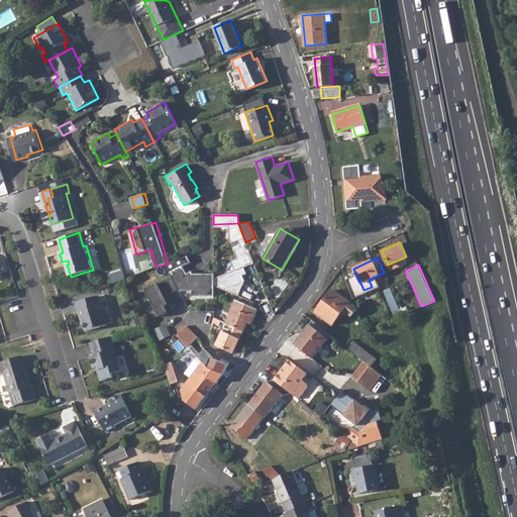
[(134,267),(121,271),(124,279),(136,274),(134,267)]
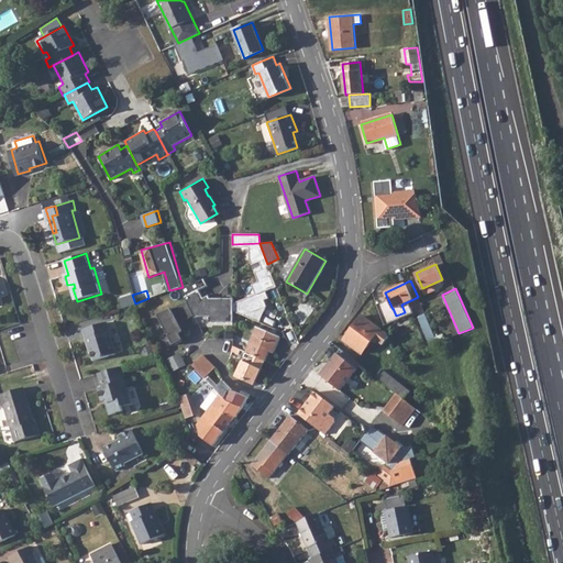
[(290,294),(284,296),(293,317),(299,315),(290,294)]
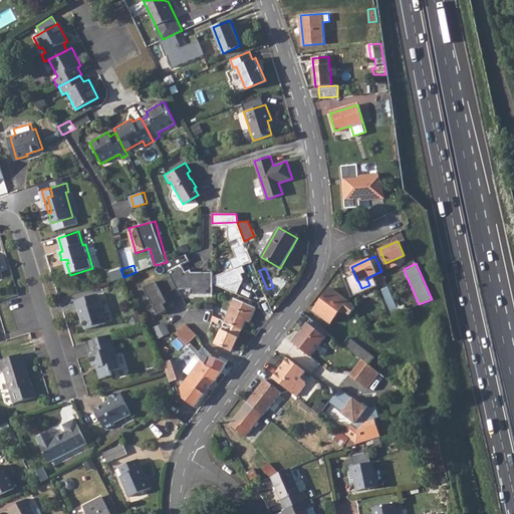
[(120,269),(107,274),(110,282),(123,278),(123,277),(120,269)]
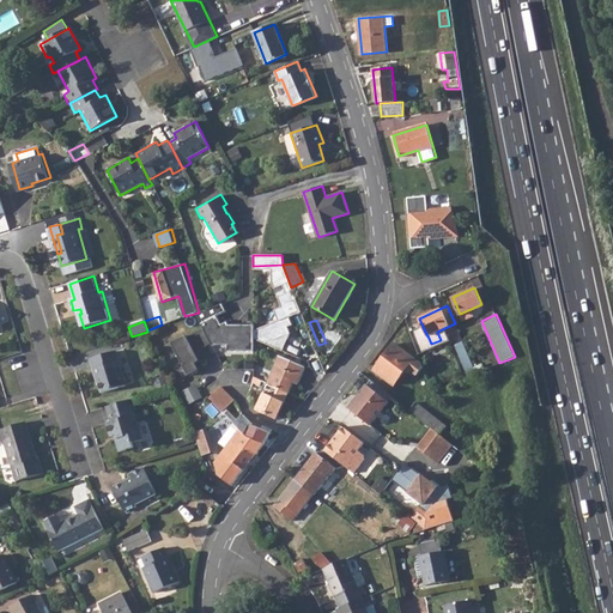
[(309,335),(305,327),(285,340),(284,345),(302,352),(309,335)]
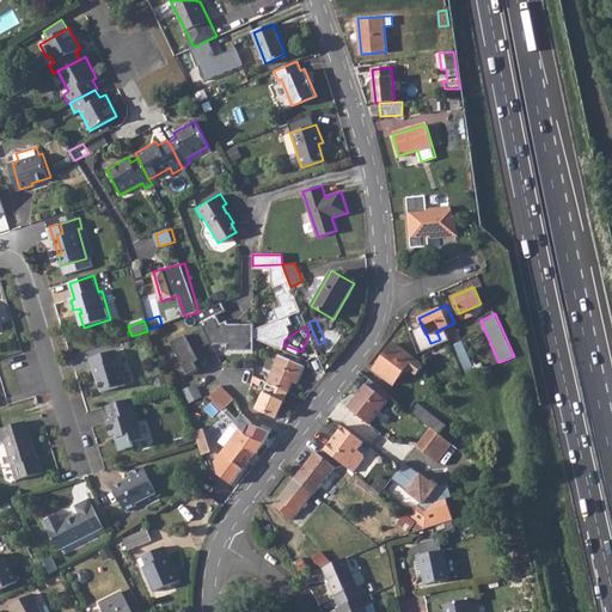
[(461,340),(453,344),(467,375),(476,373),(461,340)]
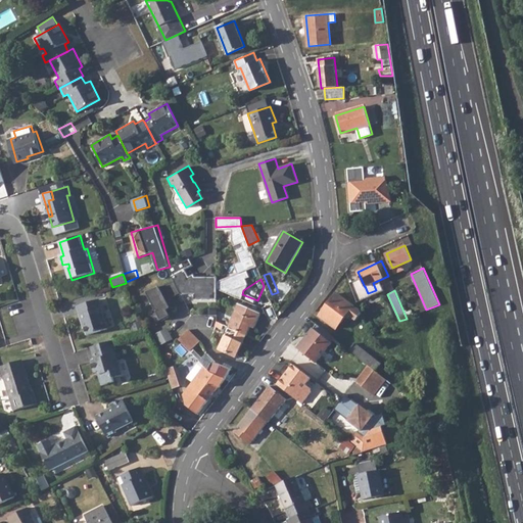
[(355,319),(361,312),(337,293),(319,316),(336,329),(347,314),(355,319)]
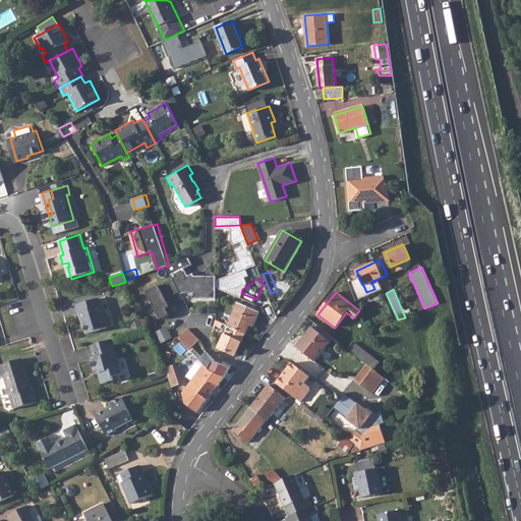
[(99,297),(77,304),(81,321),(83,321),(88,333),(108,327),(99,297)]
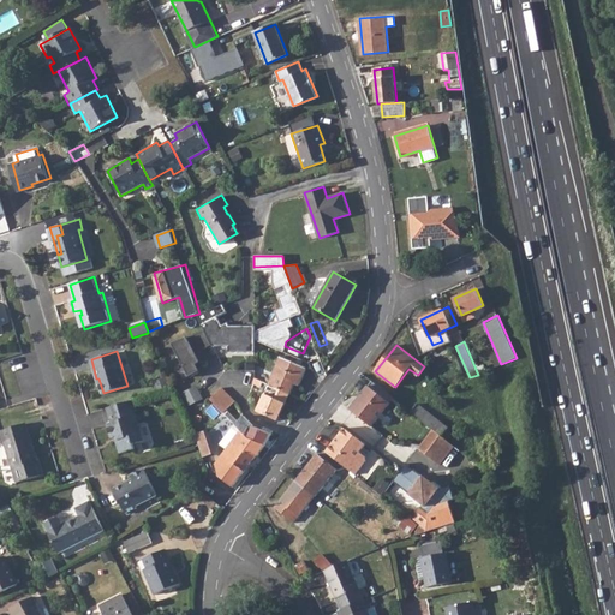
[(279,357),(268,384),(288,394),(293,383),(298,386),(305,368),(279,357)]
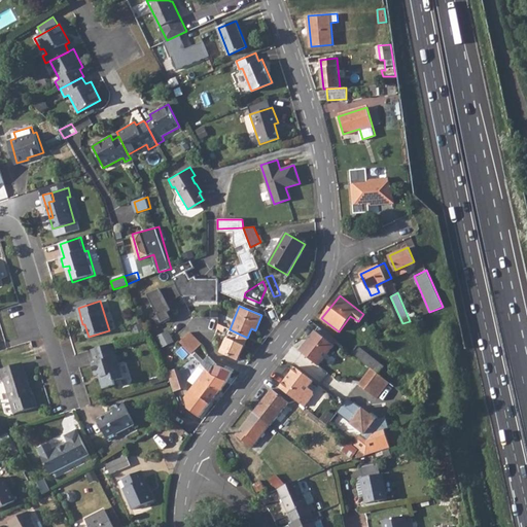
[(230,329),(218,354),(237,361),(247,338),(230,329)]
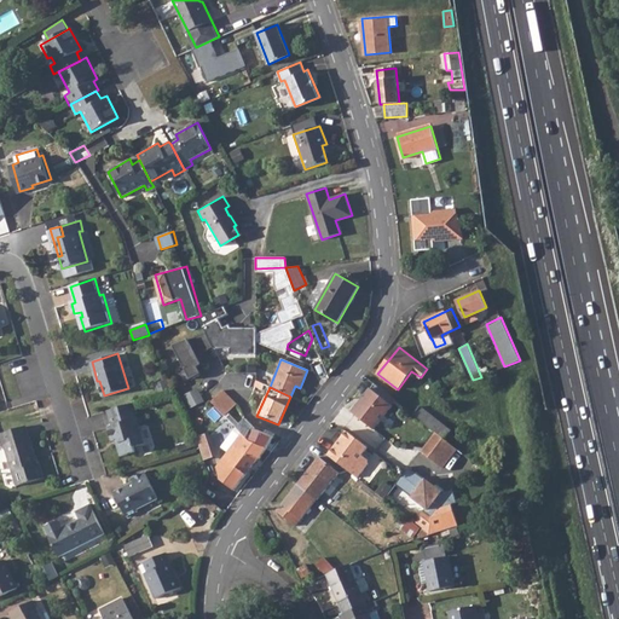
[(371,388),(352,412),(374,429),(393,405),(371,388)]
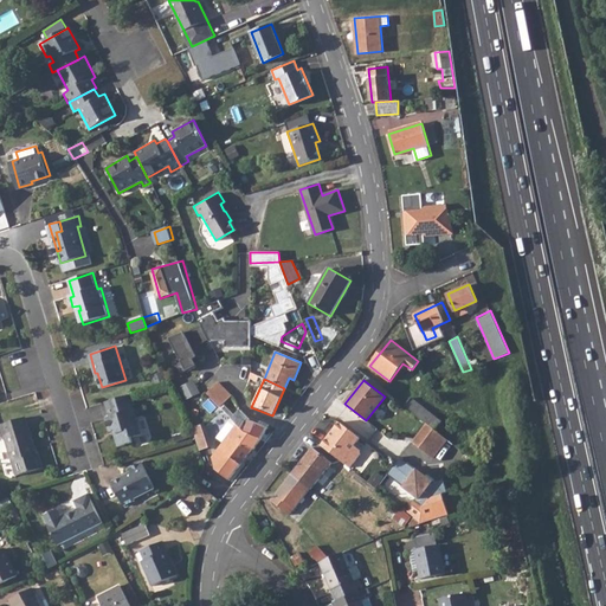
[(218,382),(206,393),(219,407),(231,395),(218,382)]
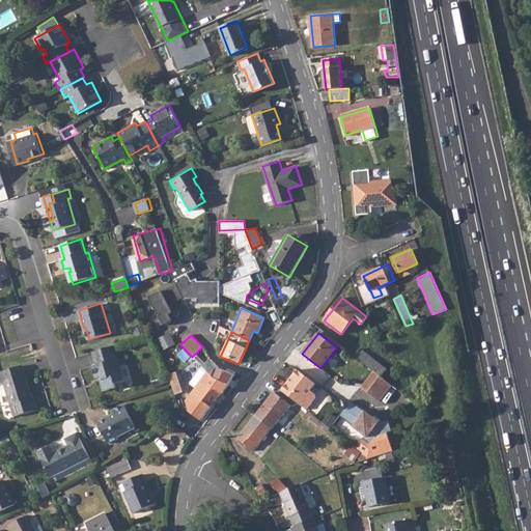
[(113,345),(92,352),(96,365),(92,367),(95,379),(101,376),(103,381),(101,382),(104,392),(116,389),(114,384),(123,382),(113,345)]
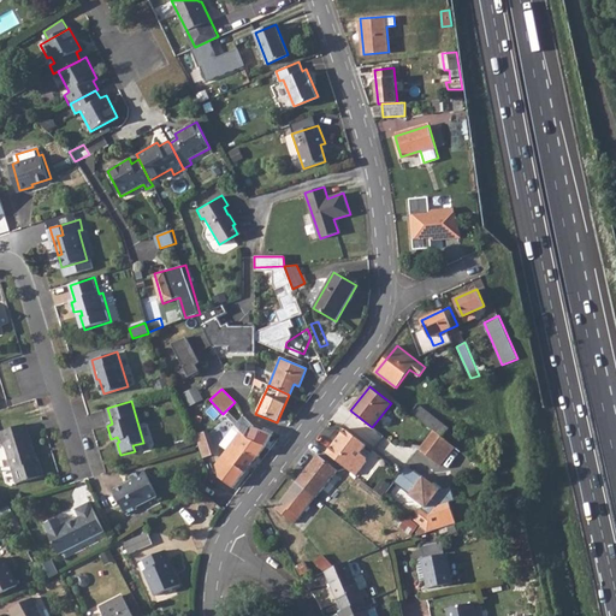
[(246,404),(230,421),(241,432),(247,438),(262,444),(266,445),(277,422),(255,414),(246,404)]
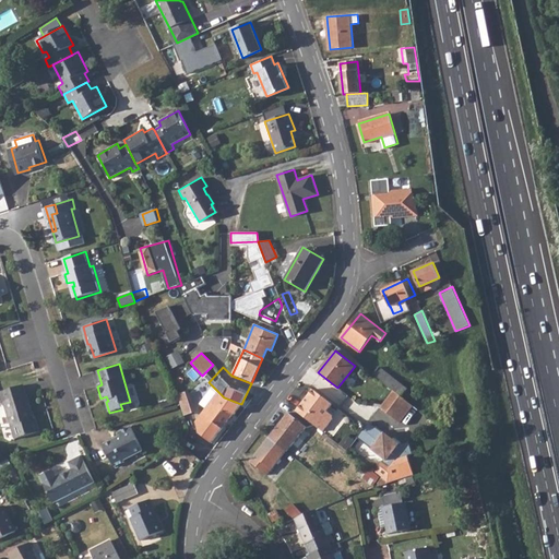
[(380,367),(373,375),(384,382),(390,375),(380,367)]
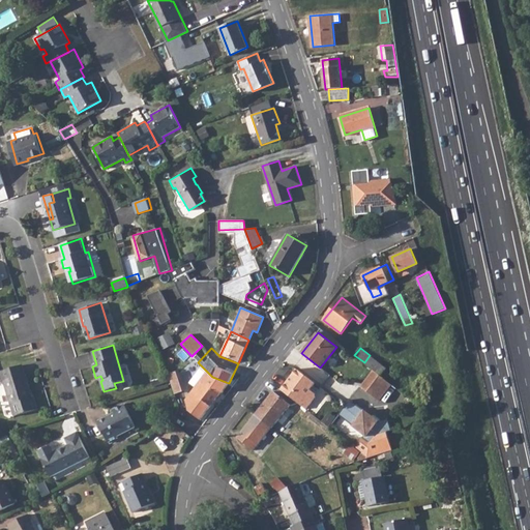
[(370,355),(364,362),(374,370),(381,376),(386,367),(370,355)]
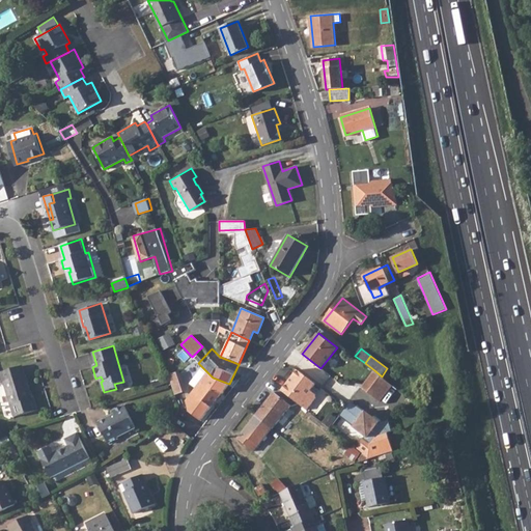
[(23,364),(0,371),(0,381),(4,381),(16,416),(39,409),(35,396),(32,397),(30,392),(32,391),(23,364)]
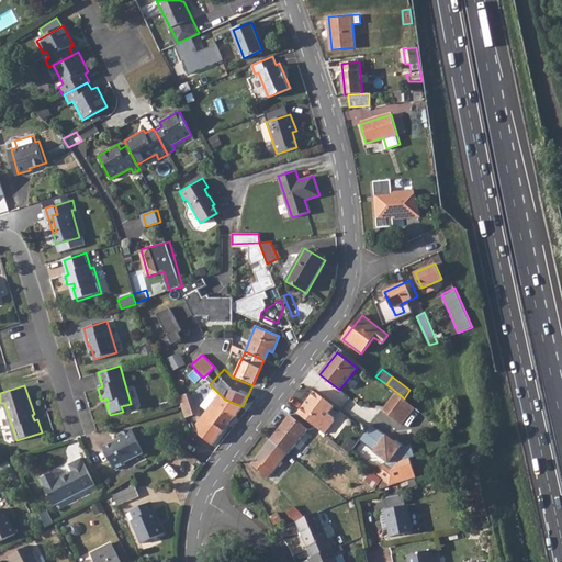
[(314,391),(296,413),(316,428),(324,434),(334,420),(333,417),(328,413),(334,406),(314,391)]
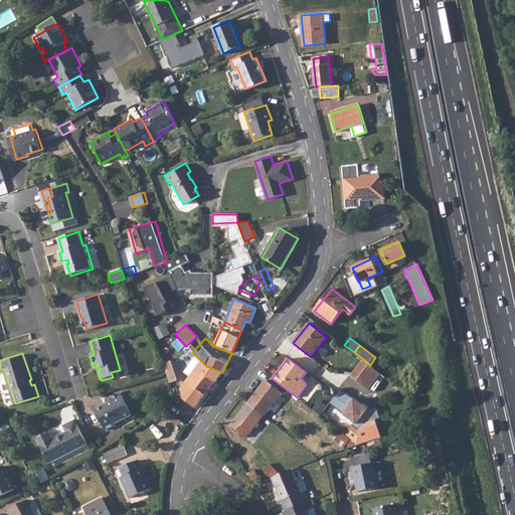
[(363,359),(350,375),(367,388),(379,373),(370,365),(363,359)]
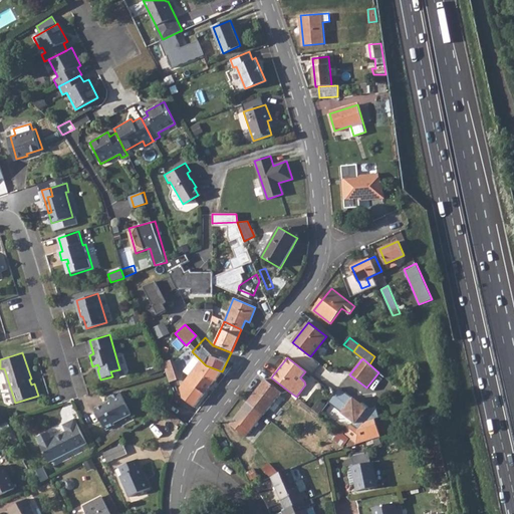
[(173,359),(164,362),(166,369),(168,376),(176,374),(173,359)]
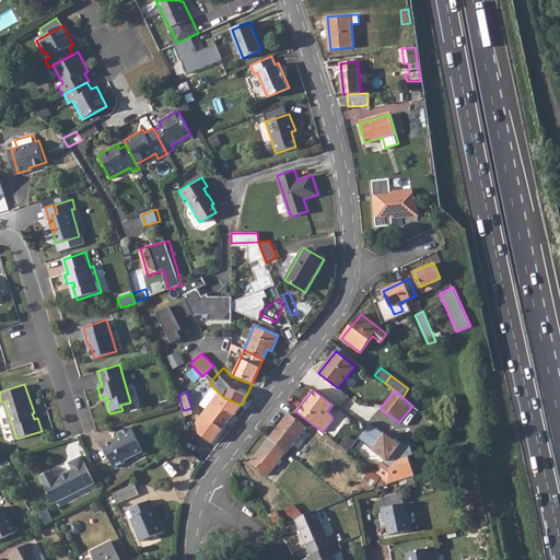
[(224,398),(219,393),(201,413),(205,424),(217,434),(238,404),(224,398)]
